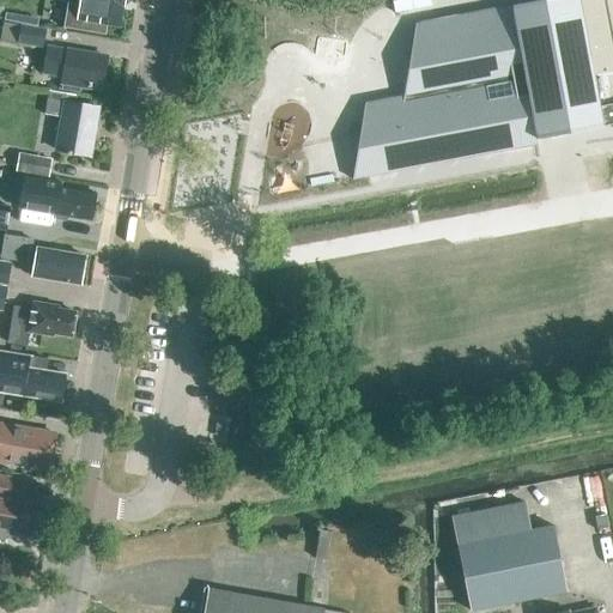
[(80,0),(78,20),(91,23),(120,28),(122,7),(128,4),(128,0),(80,0)]
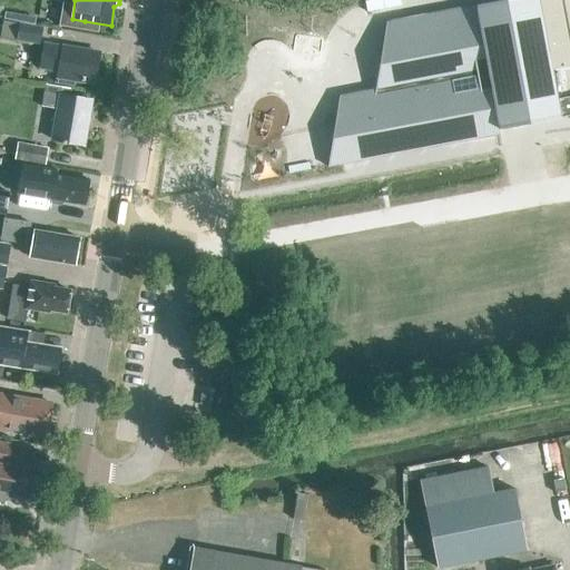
[(336,100),(327,172),(501,137),(499,128),(549,118),(549,121),(569,116),(569,46),(560,0),(512,0),(386,23),(372,94),(336,100)]
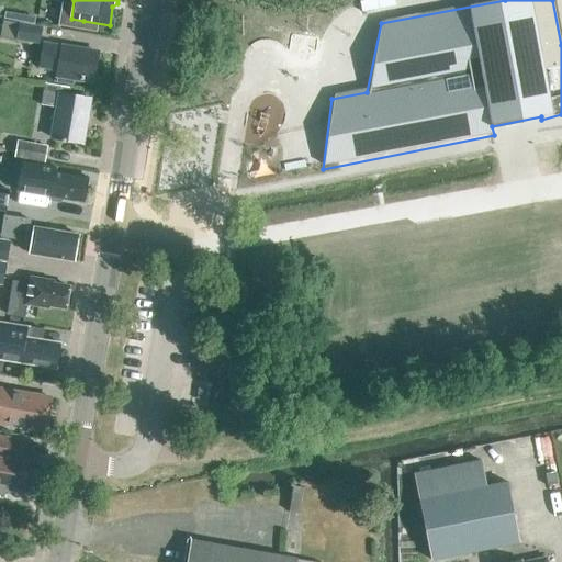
[(361,13),(396,7),(394,0),(371,0),(360,2),(361,13)]
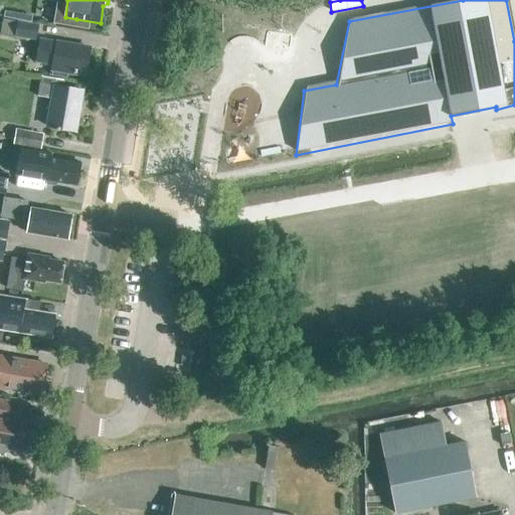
[(14,19),(2,17),(0,28),(0,34),(11,36),(14,19)]
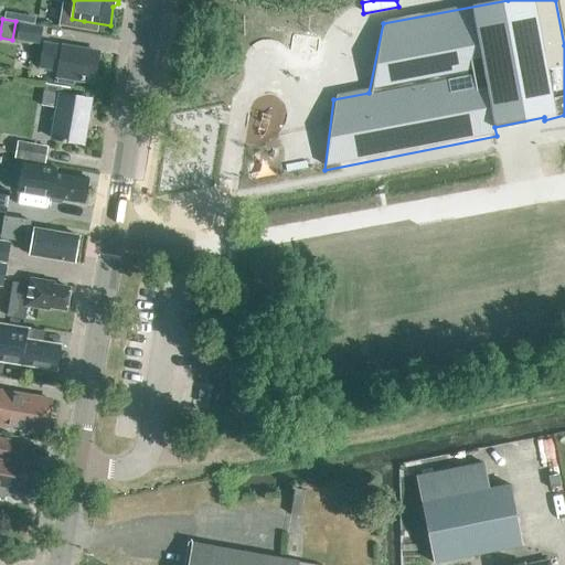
[(39,44),(42,28),(19,24),(16,41),(39,44)]
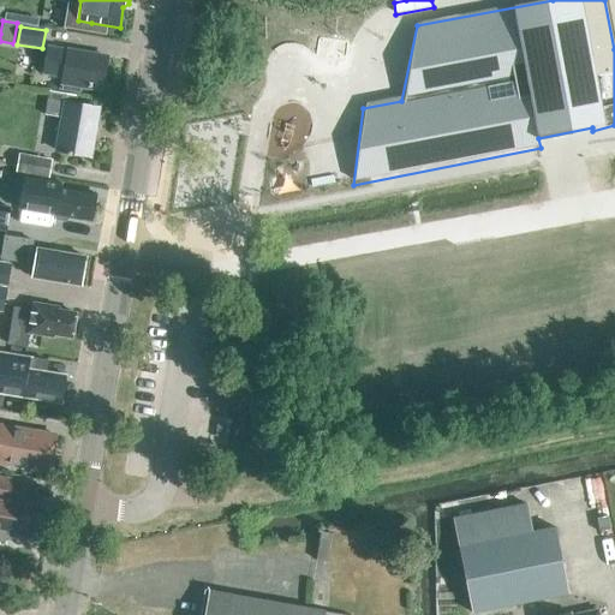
[(101,89),(107,58),(47,48),(42,73),(63,77),(61,90),(75,93),(76,85),(101,89)]
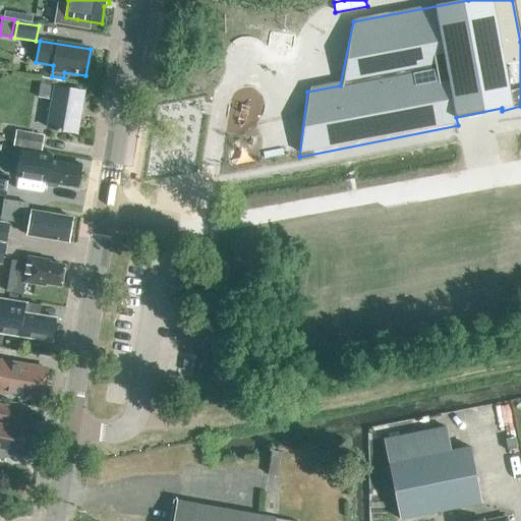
[(76,133),(83,93),(62,89),(63,81),(42,77),(38,99),(52,101),(47,128),(76,133)]
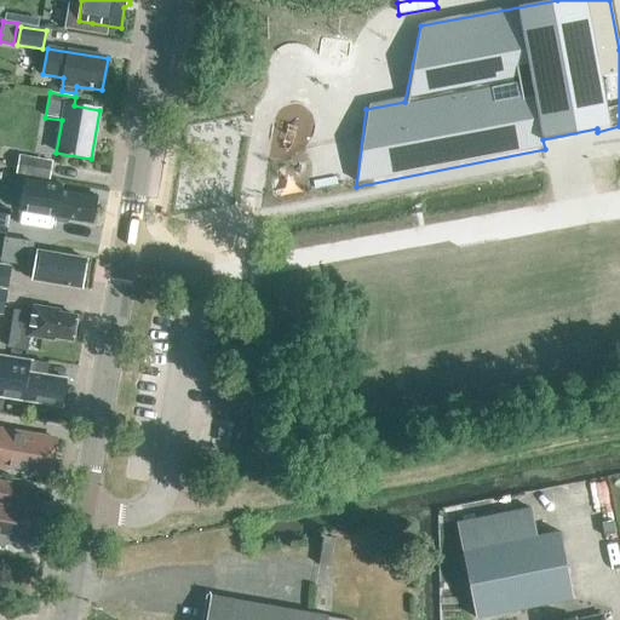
[(49,179),(51,162),(19,156),(17,173),(49,179)]
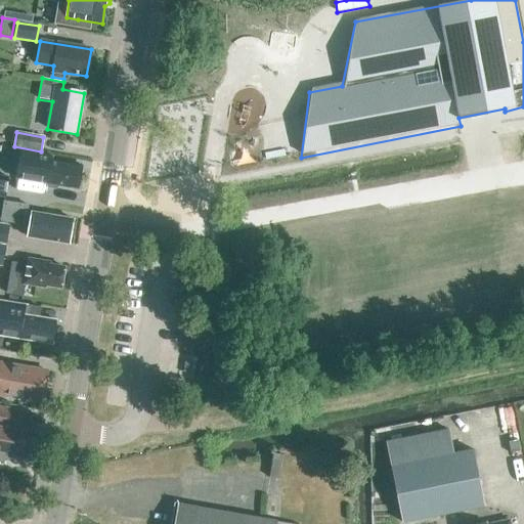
[(48,168),(37,166),(38,159),(25,157),(20,179),(49,184),(48,187),(57,189),(58,186),(78,189),(82,166),(49,161),(48,168)]
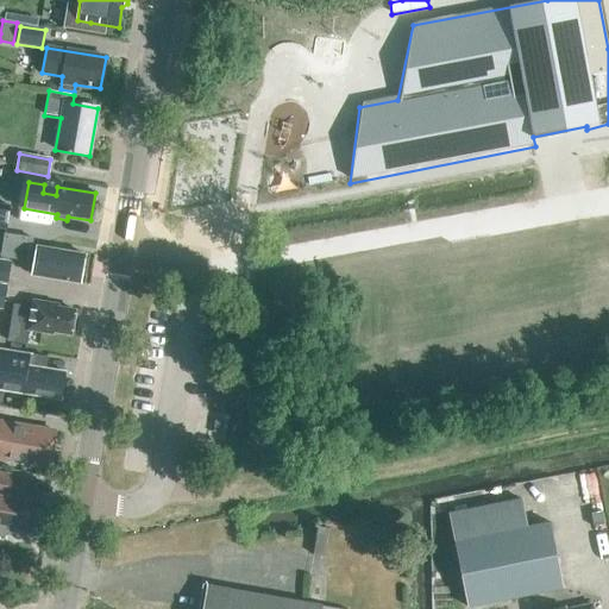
[(80,283),(85,255),(32,246),(33,238),(4,233),(0,255),(0,257),(26,262),(27,259),(33,261),(31,275),(80,283)]
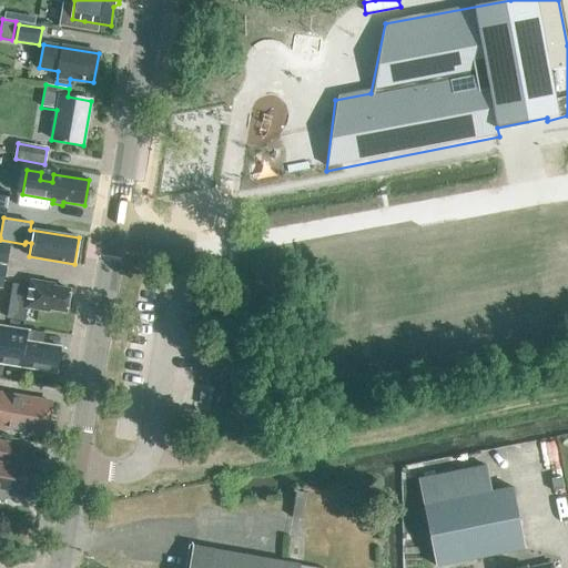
[(9,244),(0,242),(0,264),(6,265),(9,244)]
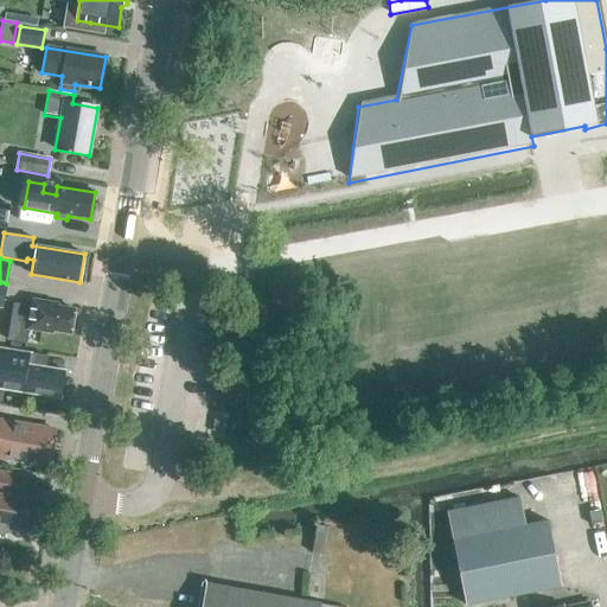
[(57,307),(57,304),(32,300),(31,307),(13,304),(7,340),(26,344),(29,330),(52,333),(53,330),(71,333),(75,311),(57,307)]
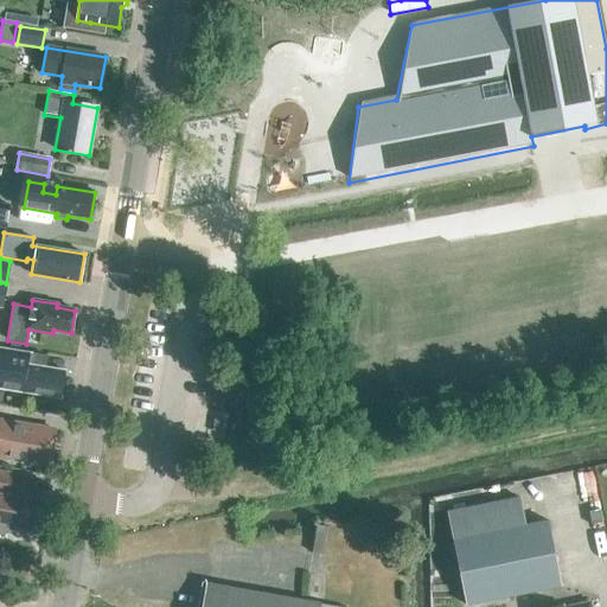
[(64,371),(44,368),(46,357),(0,349),(0,379),(25,384),(23,393),(59,398),(64,371)]
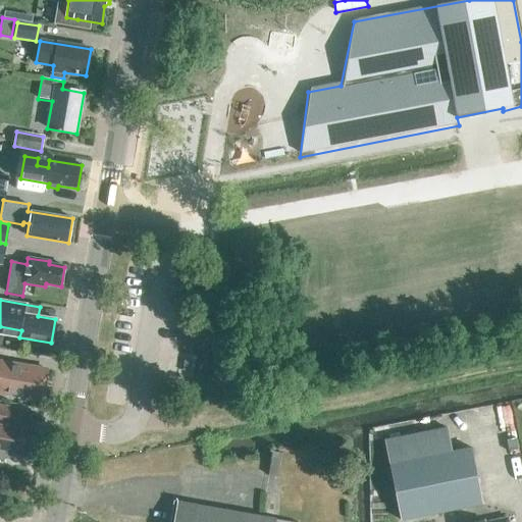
[(184,361),(183,371),(190,372),(192,362),(184,361)]
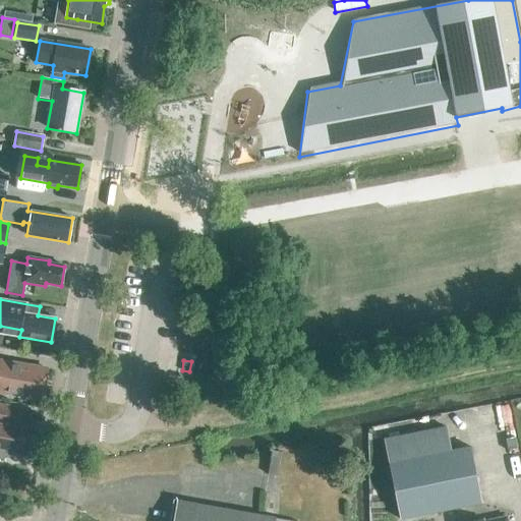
[(47,369),(8,362),(7,366),(0,364),(0,393),(42,400),(47,369)]
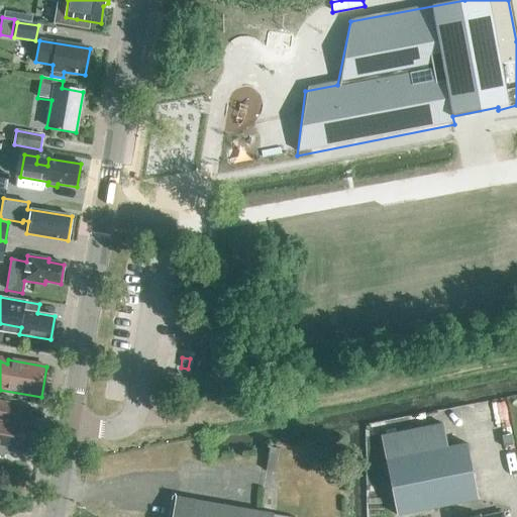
[(14,418),(17,405),(0,402),(0,451),(6,451),(7,446),(21,449),(25,427),(11,424),(12,418),(14,418)]
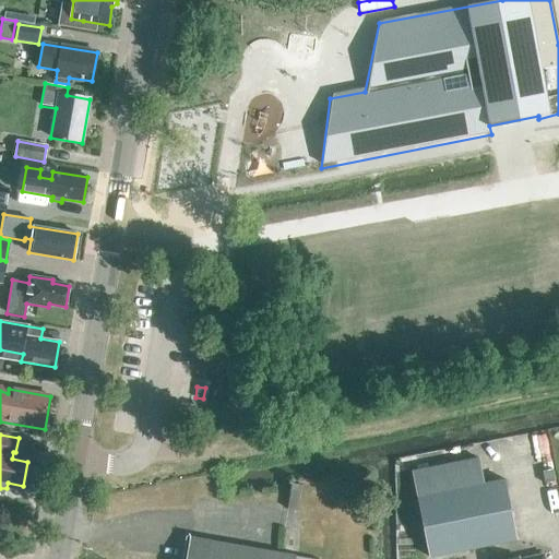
[(418,454),(419,464),(479,455),(477,444),(418,454)]
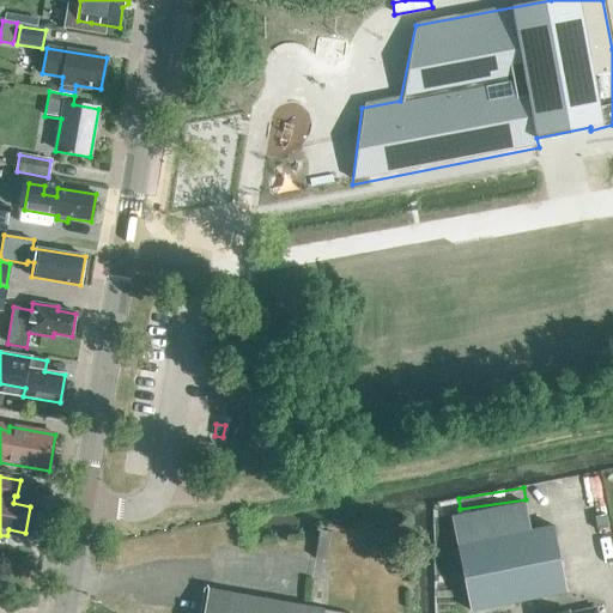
[(565,593),(552,526),(530,530),(525,502),(451,516),(457,546),(471,612),(565,593)]
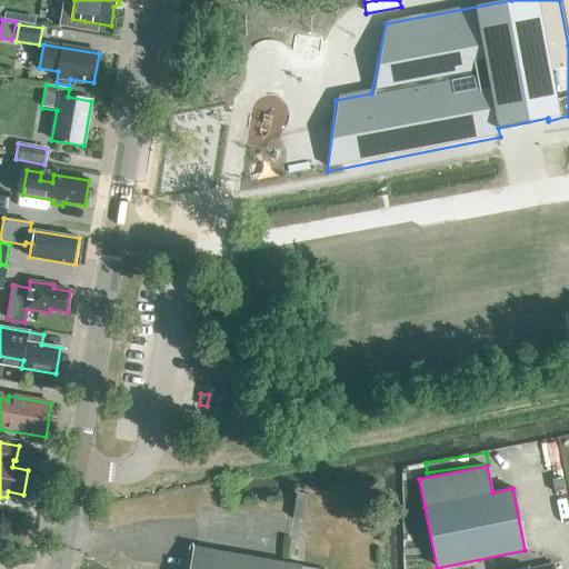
[(298,566),(195,548),(195,547),(192,547),(189,568),(299,568),(300,566),(298,566)]
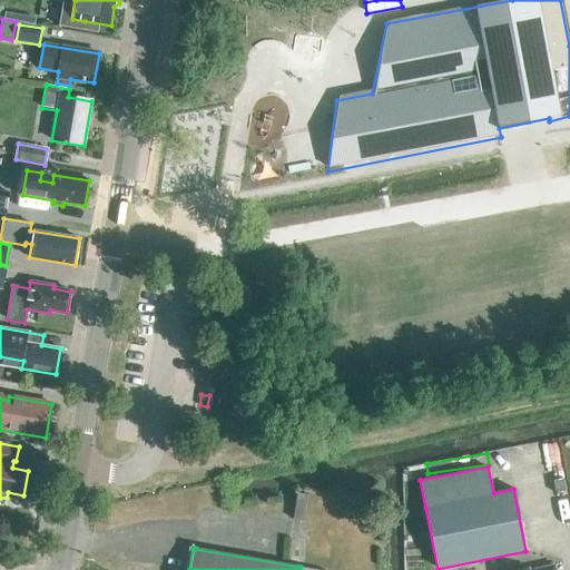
All buildings are outlined.
